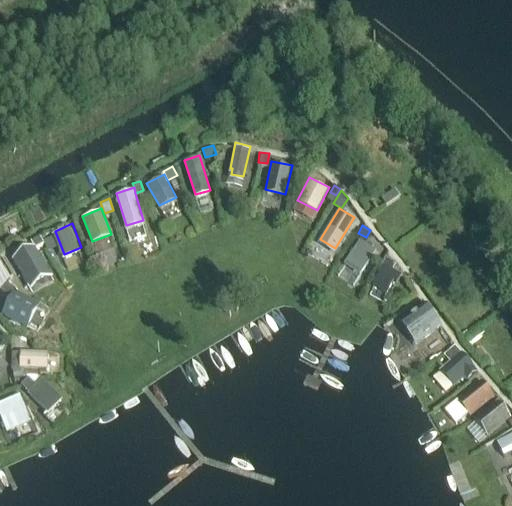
[(39,233),(30,238),(35,246),(44,240),(39,233)]
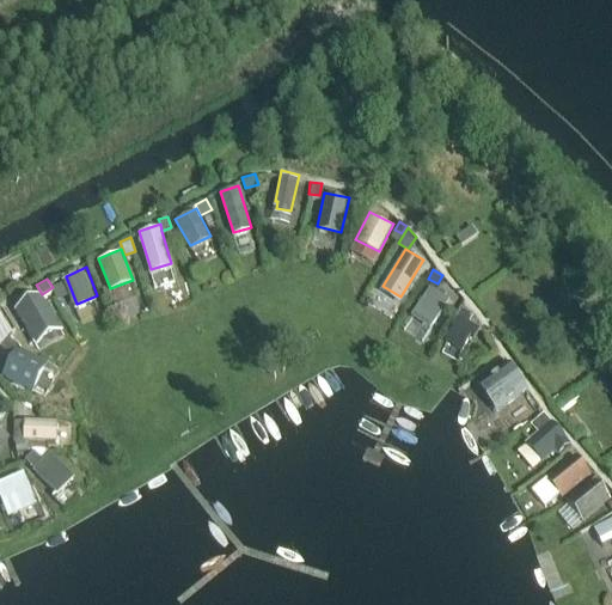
[(62,280),(51,285),(57,298),(68,293),(62,280)]
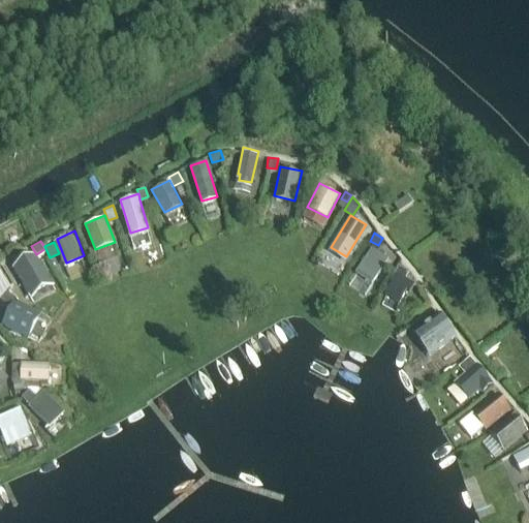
[(372,244),(355,271),(372,282),(390,256),(372,244)]
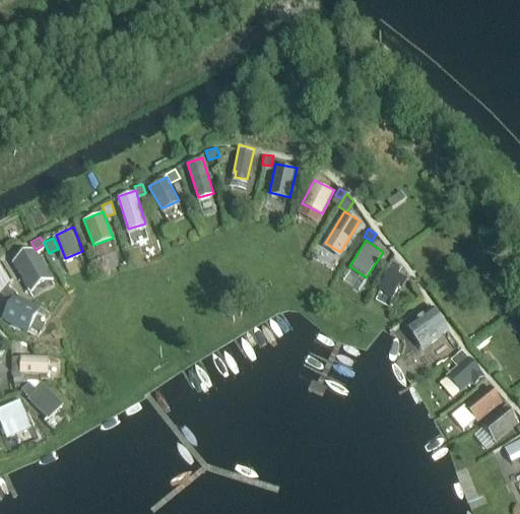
[(49,276),(34,249),(13,261),(19,272),(23,270),(33,285),(49,276)]
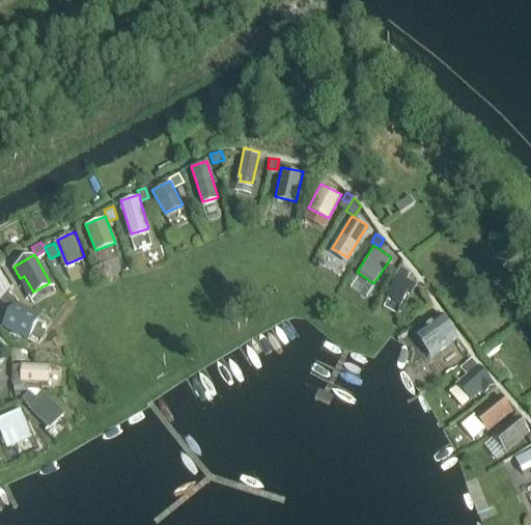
[(401,296),(408,285),(411,288),(416,280),(407,275),(411,268),(400,261),(391,276),(395,278),(389,287),(401,296)]
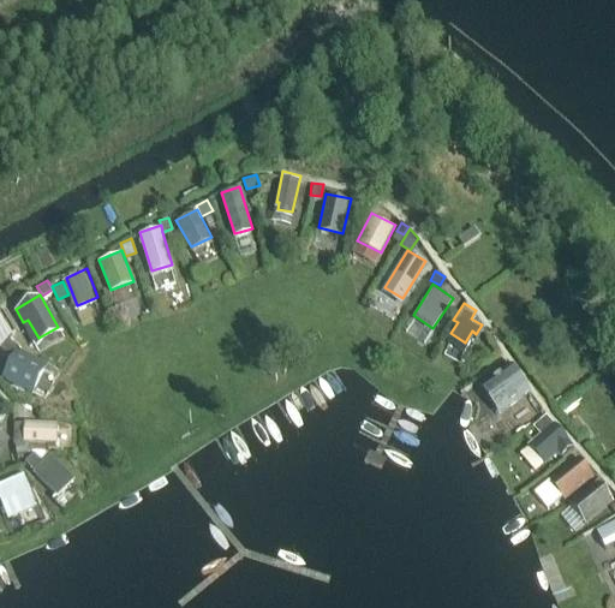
[(0,310),(0,344),(10,352),(17,344),(5,332),(13,327),(3,309),(0,310)]
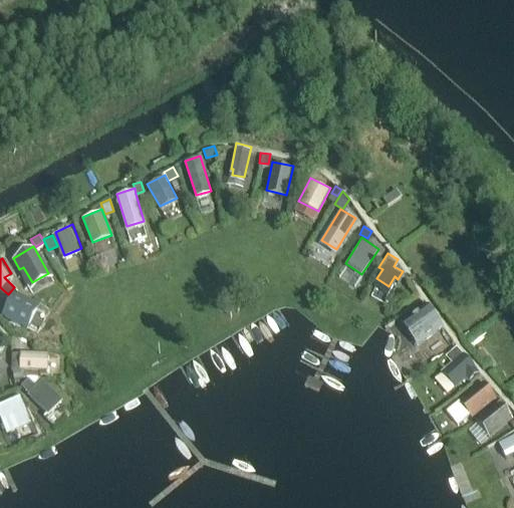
[(39,304),(14,292),(2,313),(28,326),(39,304)]
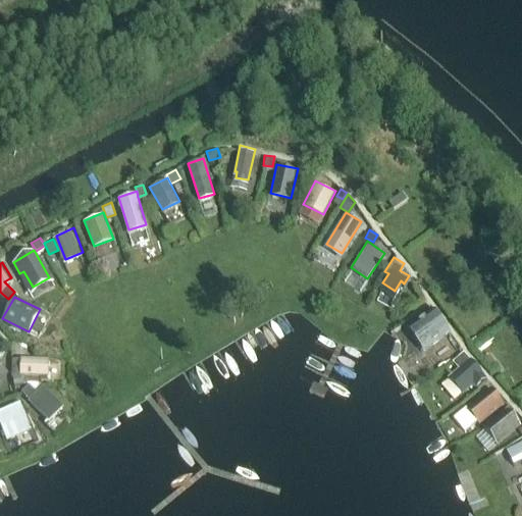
[(434,310),(415,323),(429,343),(448,329),(434,310)]
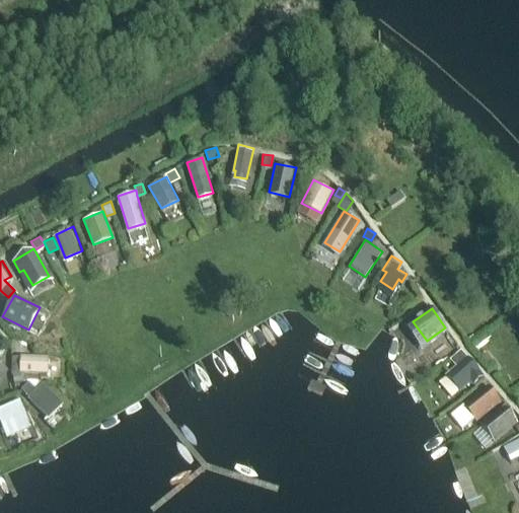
[(460,347),(450,355),(457,363),(445,374),(459,390),(470,379),(473,383),(484,374),(480,370),(482,369),(460,347)]
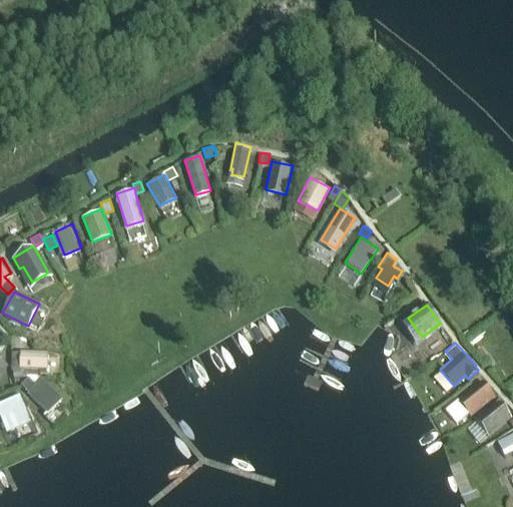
[(49,351),(20,350),(20,367),(38,368),(48,368),(49,351)]
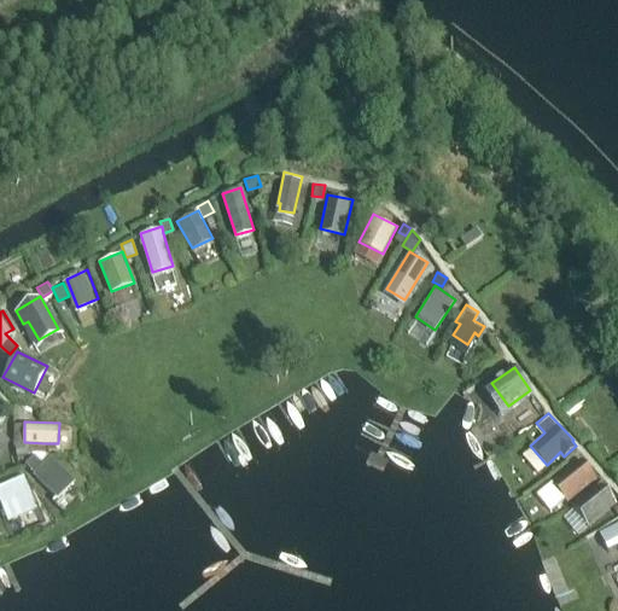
[(0,430),(0,457),(0,458),(10,435),(0,430)]
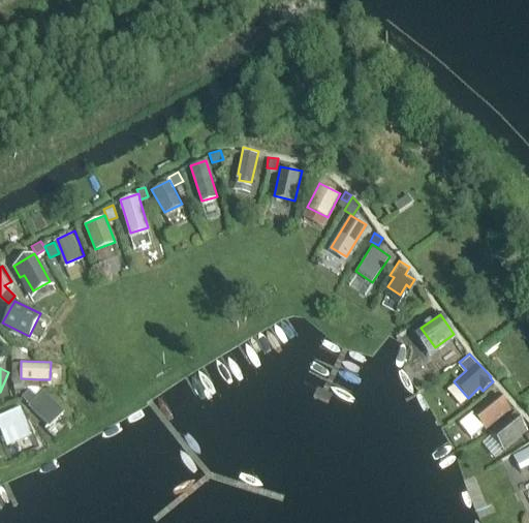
[(21,378),(12,379),(14,388),(22,387),(39,387),(39,379),(21,378)]
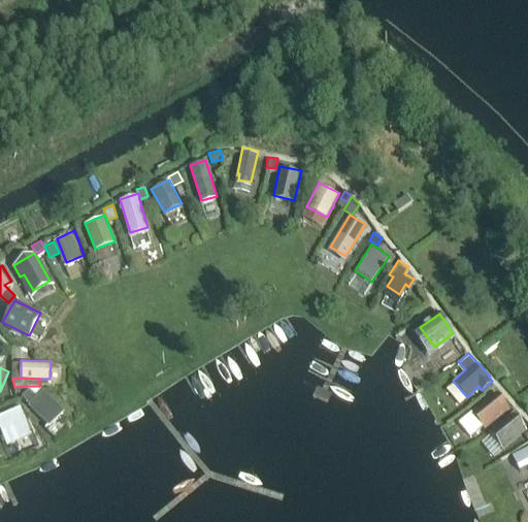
[(42,390),(37,394),(30,386),(21,395),(46,422),(61,409),(42,390)]
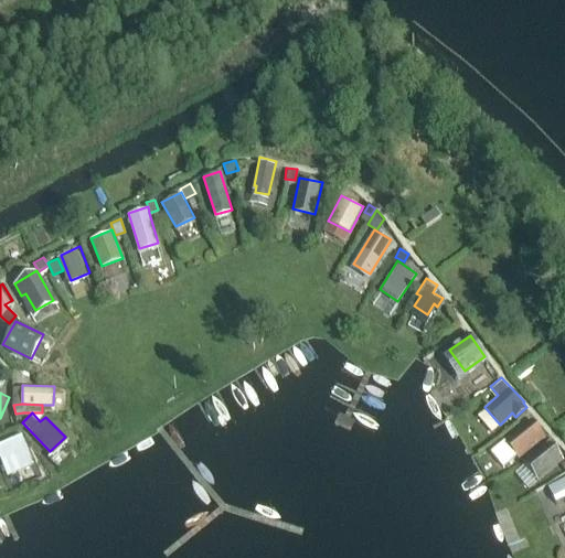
[(531,415),(502,437),(504,439),(491,449),(504,463),(515,453),(519,457),(547,433),(531,415)]
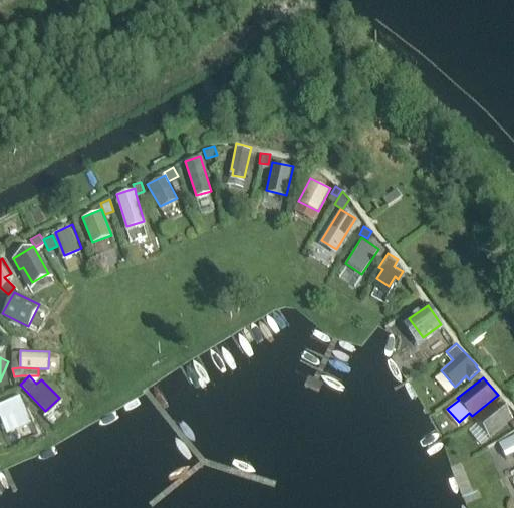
[(31,421),(18,393),(0,400),(0,416),(6,432),(31,421)]
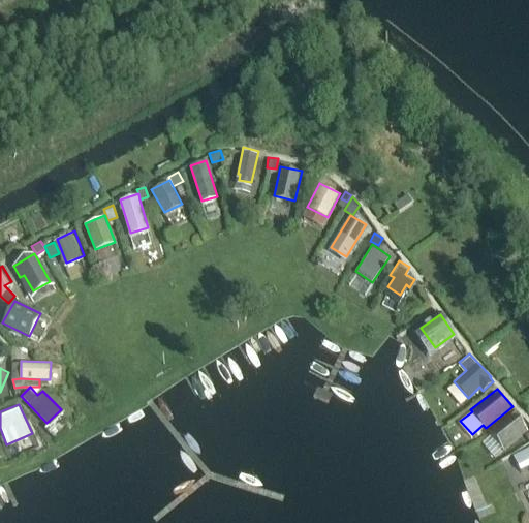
[(514,411),(490,432),(505,450),(528,429),(514,411)]
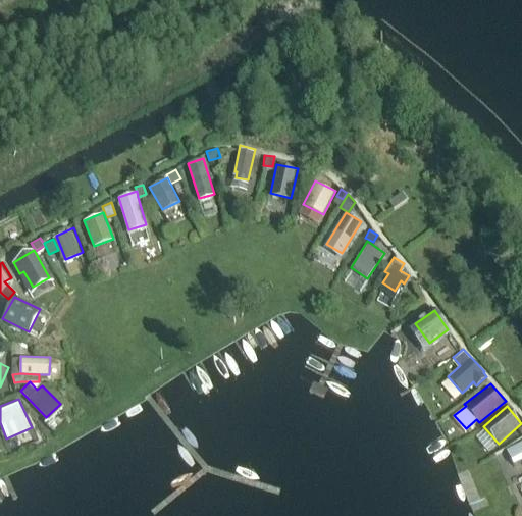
[(521,440),(506,449),(514,463),(521,458),(521,440)]
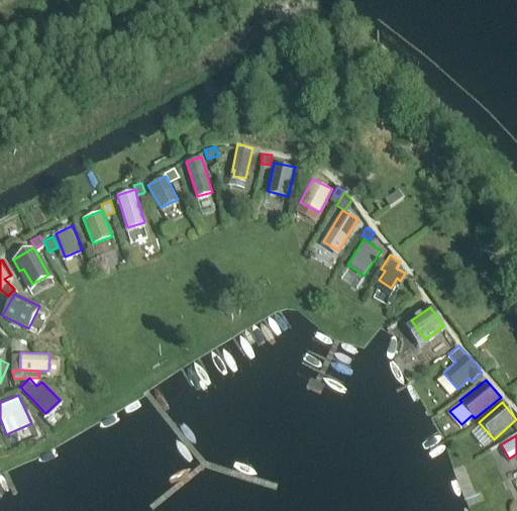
All buildings are outlined.
